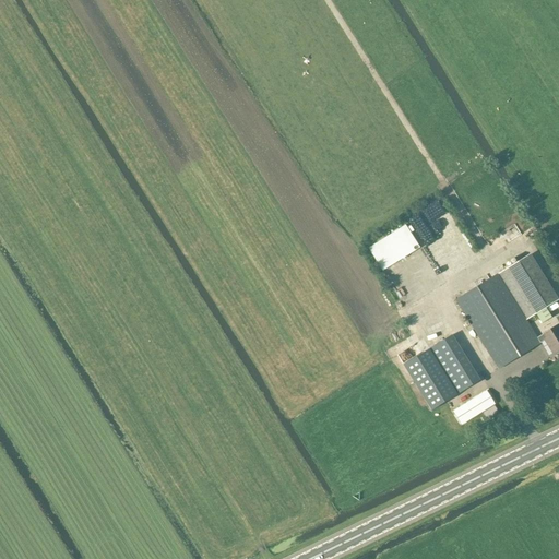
[(558,299),(530,254),(498,274),(526,320),(536,314),(545,308),(558,299)]
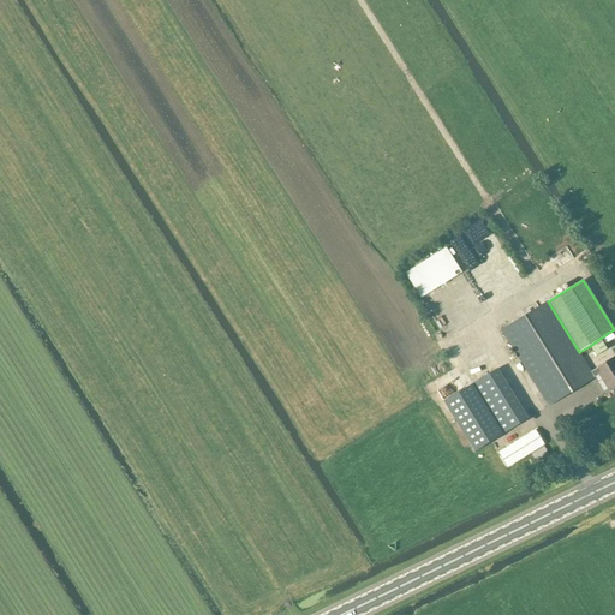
[(548,302),(501,330),(548,406),(595,377),(579,352),(548,302)]
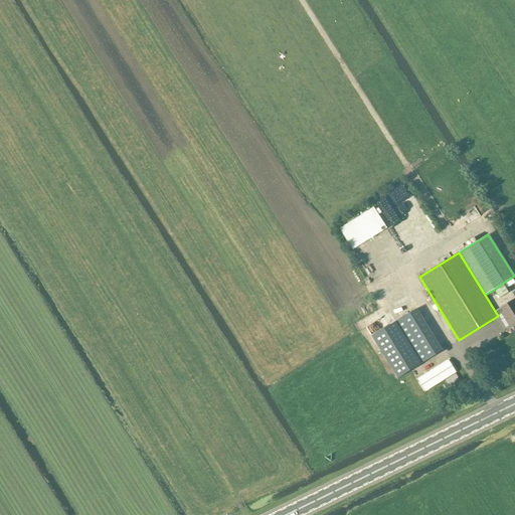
[(502,284),(494,290),(499,298),(508,293),(502,284)]
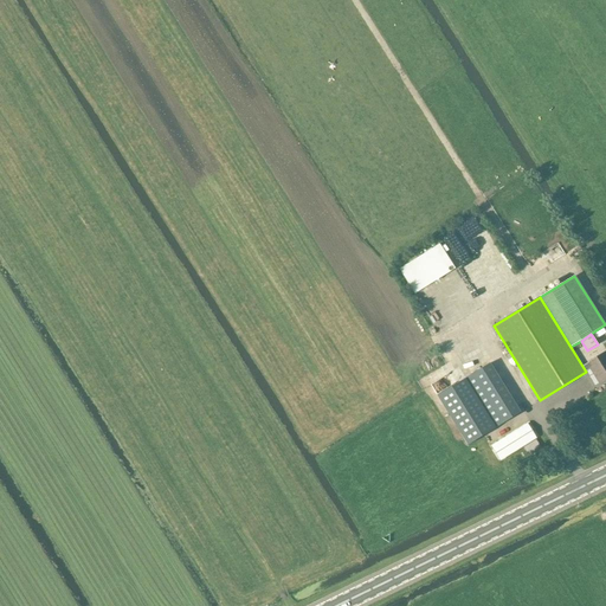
[(605,354),(605,353),(584,366),(586,372),(590,369),(599,384),(605,379),(605,354)]
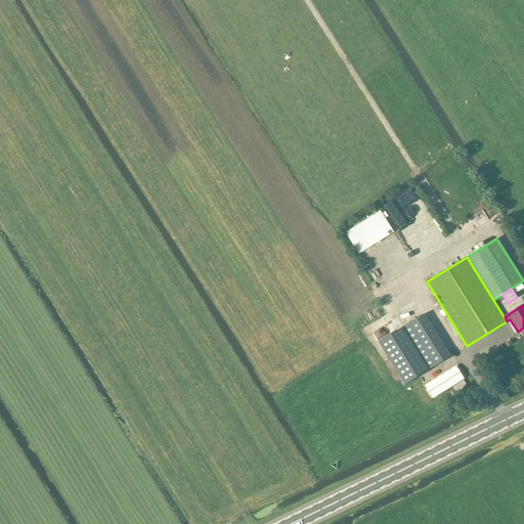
[(417,318),(402,328),(429,369),(450,356),(424,314),(417,318)]
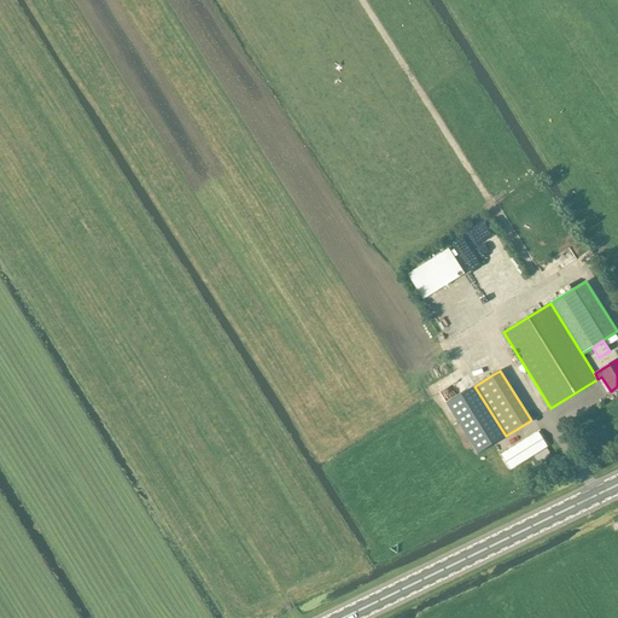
[(458,396),(445,404),(472,445),(477,454),(489,447),(506,436),(474,386),(458,396)]
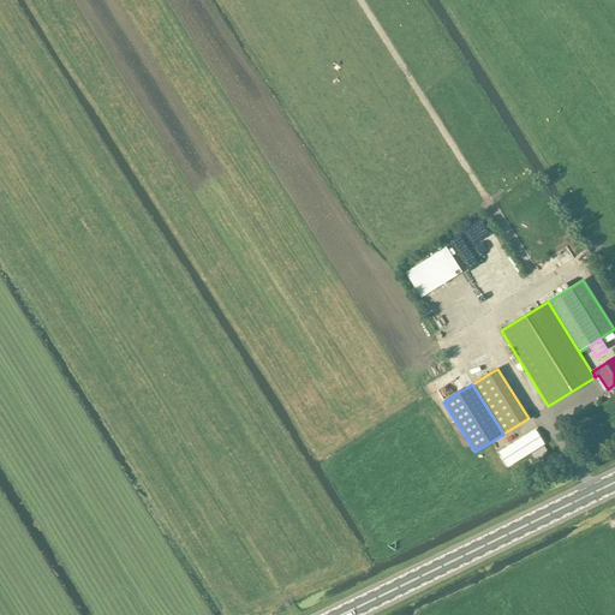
[(535,430),(499,452),(508,466),(543,443),(535,430)]
